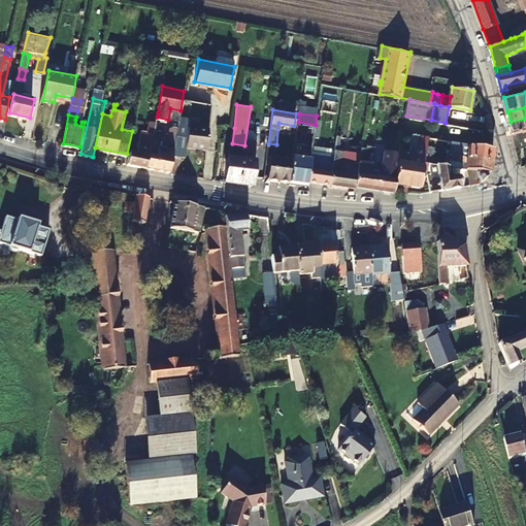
[(157,117),(151,117),(149,116),(145,130),(141,129),(137,152),(131,151),(128,163),(148,167),(150,155),(157,117)]
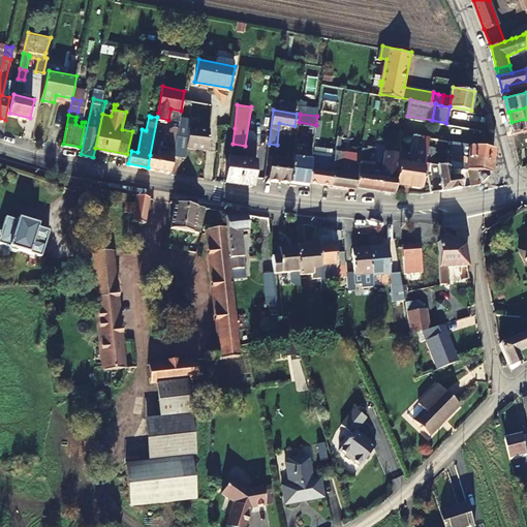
[(186,146),(208,149),(210,128),(189,125),(190,117),(181,116),(179,127),(174,154),(184,156),(186,146)]
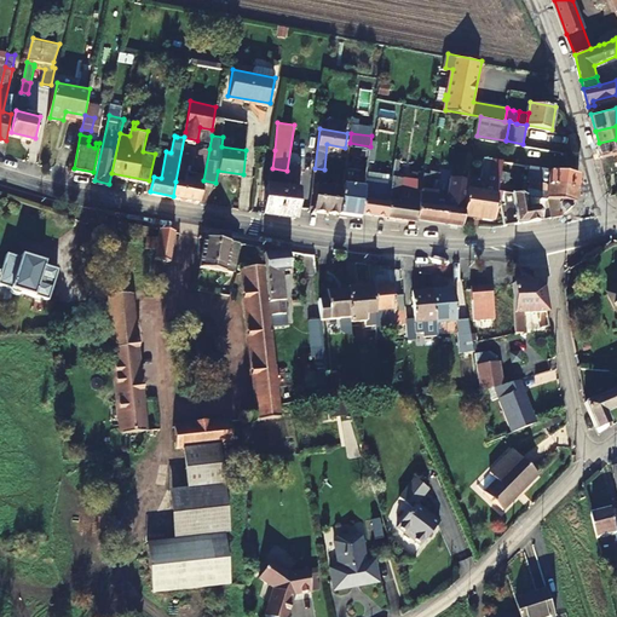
[(616,139),(599,143),(603,156),(616,154),(616,139)]
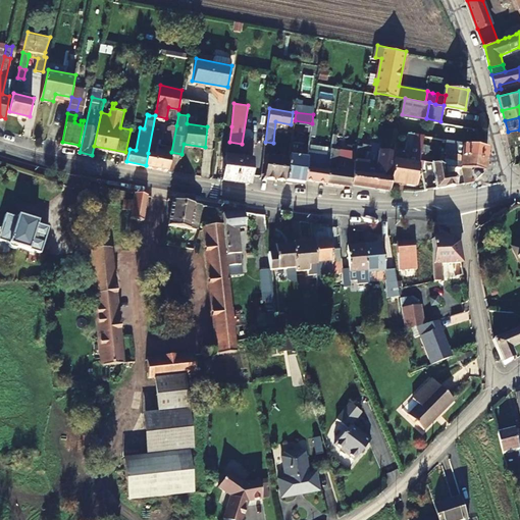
[(159,155),(148,153),(146,165),(169,169),(171,152),(176,125),(173,124),(172,127),(169,126),(166,145),(161,144),(159,155)]
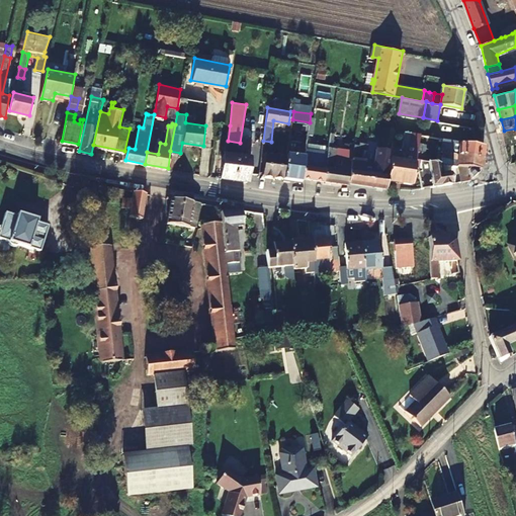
[(325,179),(329,154),(324,153),(323,157),(312,155),(315,127),(309,126),(305,155),(303,176),(325,179)]
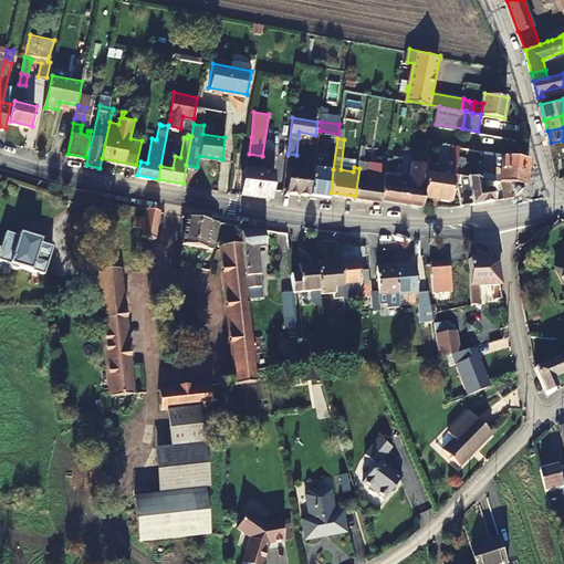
[(563,147),(563,141),(551,143),(554,158),(563,156),(563,147)]
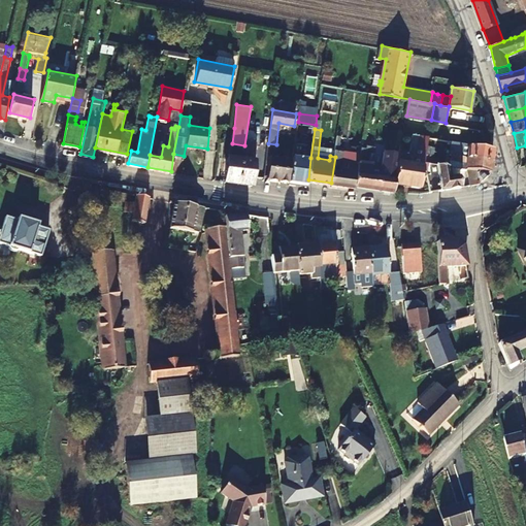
[(421,186),(423,171),(425,161),(426,152),(427,144),(429,136),(420,134),(415,163),(399,160),(395,182),(421,186)]
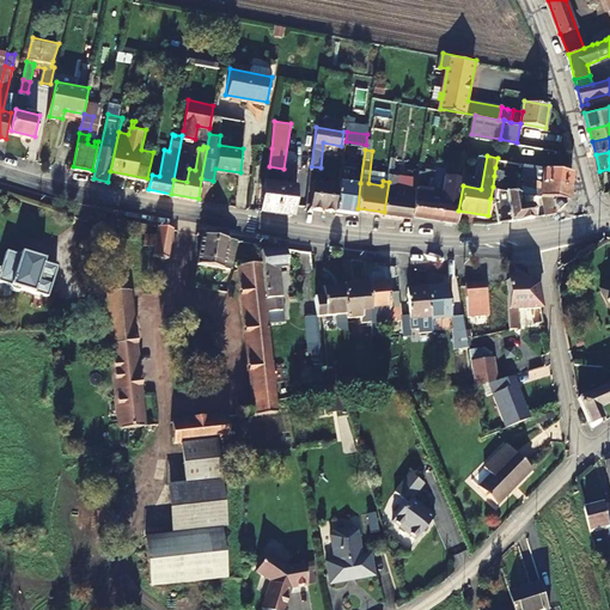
[(495,168),(505,169),(506,159),(498,158),(495,168)]
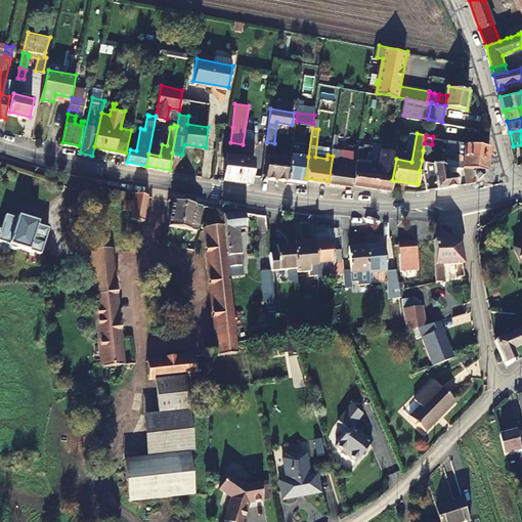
[(353,182),(391,188),(392,180),(396,159),(398,142),(382,139),(381,146),(379,146),(378,148),(381,148),(378,168),(368,166),(370,162),(365,161),(367,149),(372,150),(373,144),(364,142),(363,145),(359,144),(358,150),(353,182)]
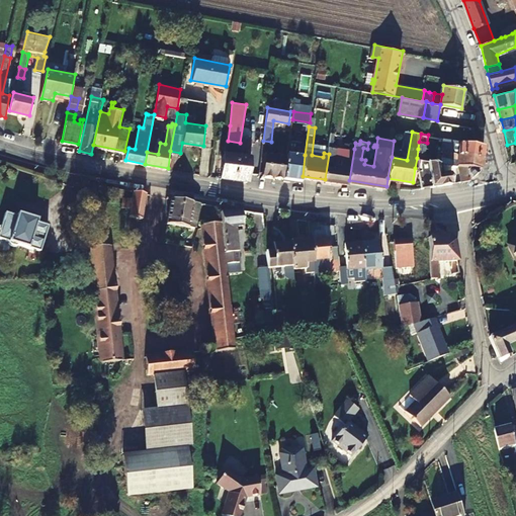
[(460,145),(452,144),(450,144),(449,146),(446,146),(446,150),(484,155),(485,145),(461,140),(460,145)]
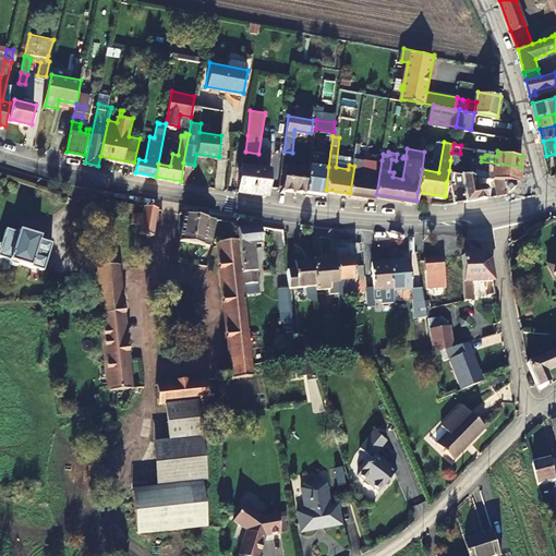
[(258,154),(245,152),(243,165),(239,190),(254,192),(257,167),(258,154)]
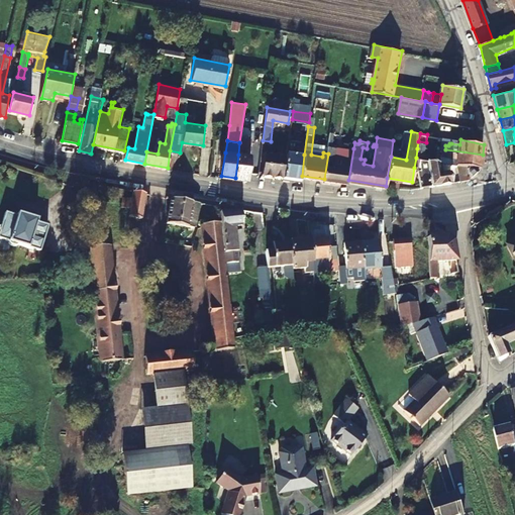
[(426,146),(426,142),(418,141),(417,148),(425,150),(426,146)]
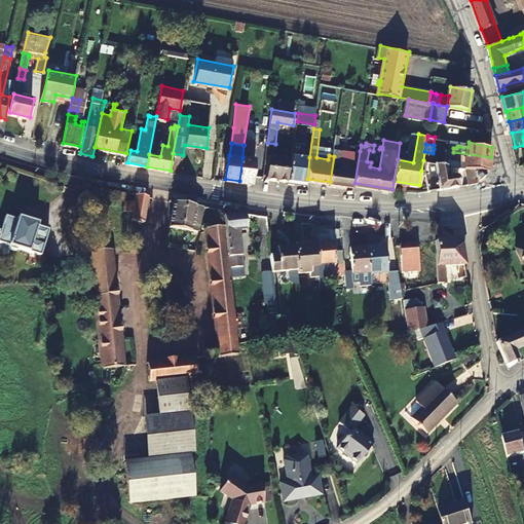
[(350,159),(347,159),(346,172),(341,171),(342,159),(338,158),(339,148),(335,147),(334,156),(330,182),(354,186),(354,183),(360,151),(352,150),(350,159)]
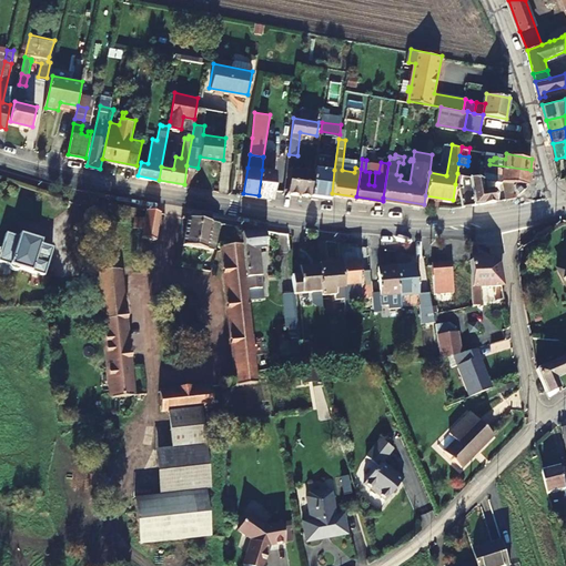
[(466,174),(467,165),(458,163),(457,173),(462,173),(466,174)]
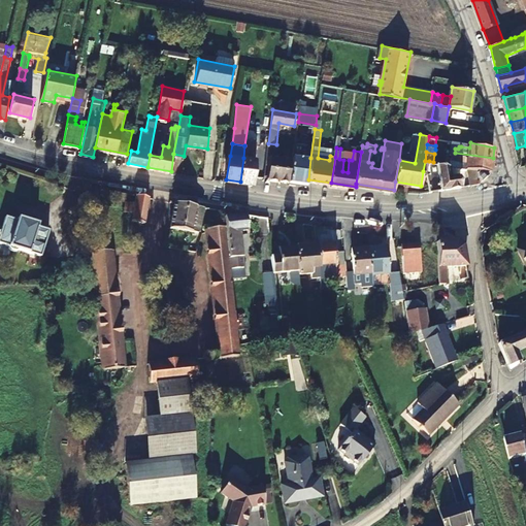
[(454,157),(461,160),(467,161),(467,167),(469,167),(482,169),(492,170),(493,158),(455,153),(454,157)]
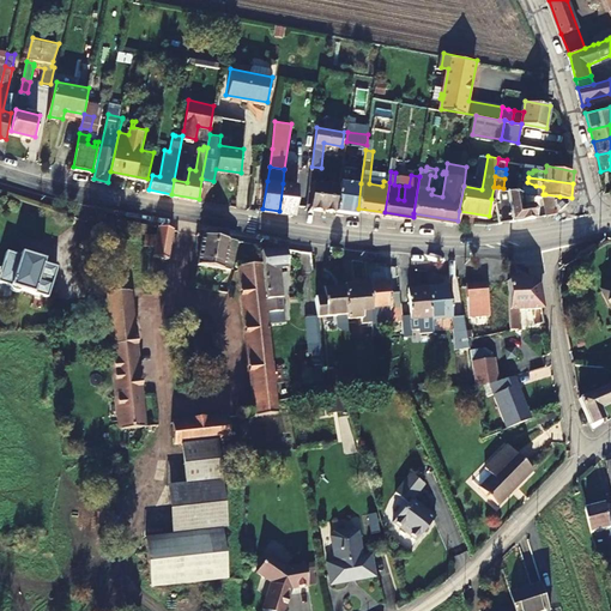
[(340,183),(333,182),(315,180),(312,207),(337,211),(340,183)]
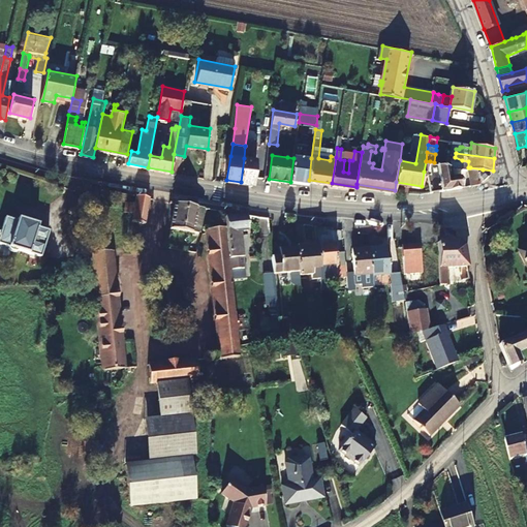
[(290,182),(308,184),(309,180),(311,158),(293,155),(293,158),(290,182)]
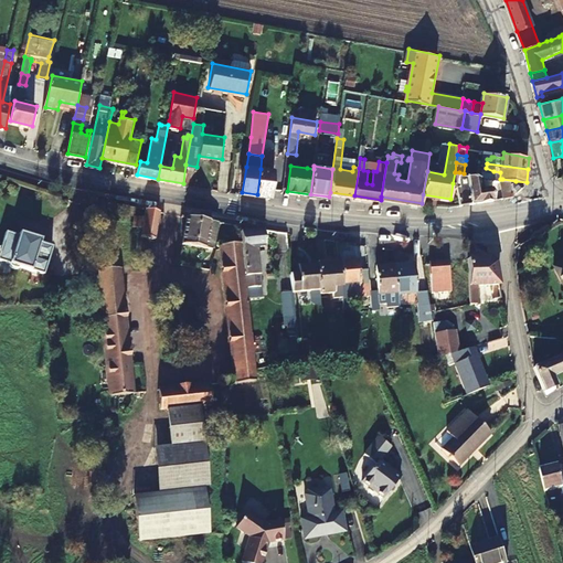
[(274,171),(261,169),(257,194),(271,197),(274,171)]
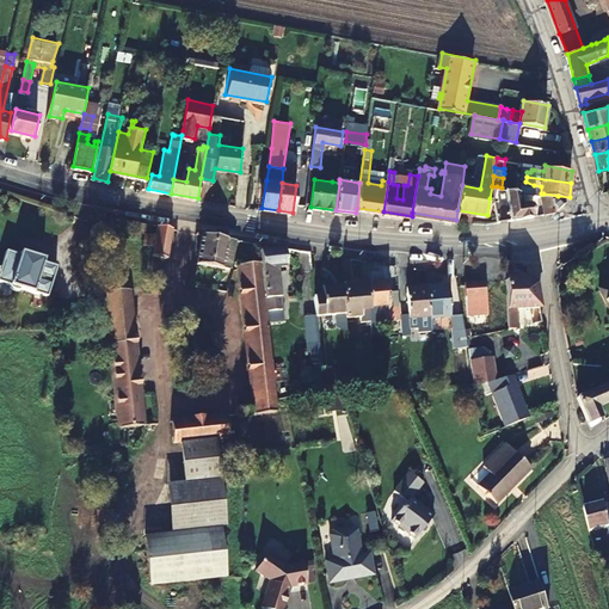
[(498,200),(496,200),(499,220),(534,214),(531,202),(523,203),(521,190),(502,188),(497,186),(498,200)]
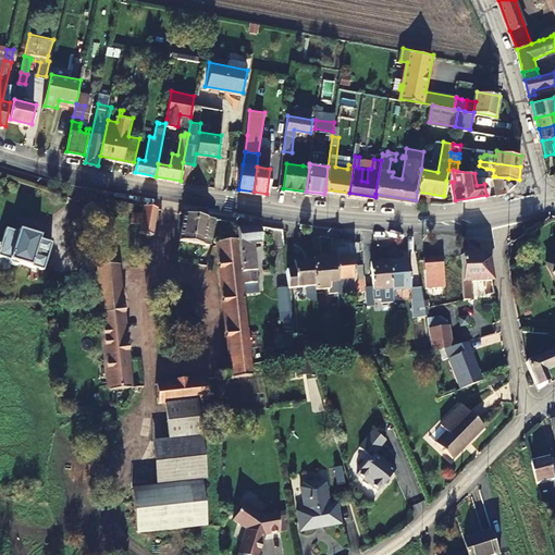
[(495,176),(495,180),(496,185),(497,194),(507,192),(505,181),(508,179),(495,176)]
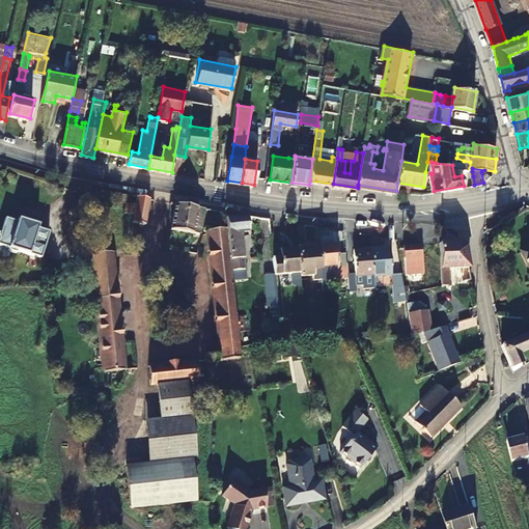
[(495,171),(484,170),(481,172),(483,183),(495,171)]
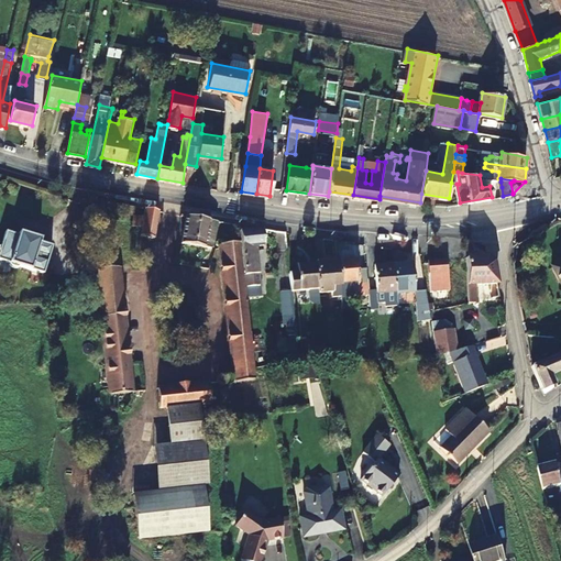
[(161,208),(146,206),(144,215),(135,212),(134,223),(143,226),(141,233),(155,235),(161,208)]
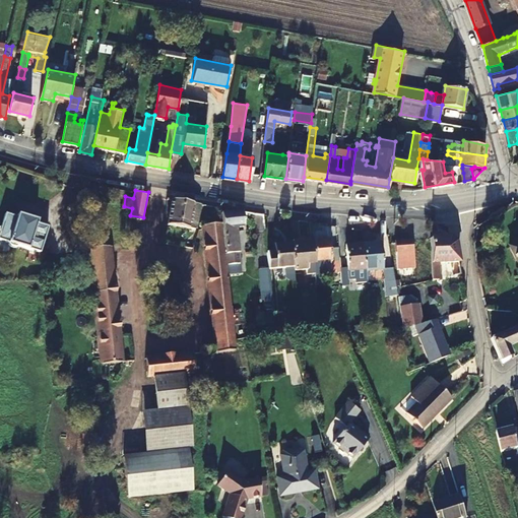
[(90,235),(102,233),(99,197),(86,198),(90,235)]
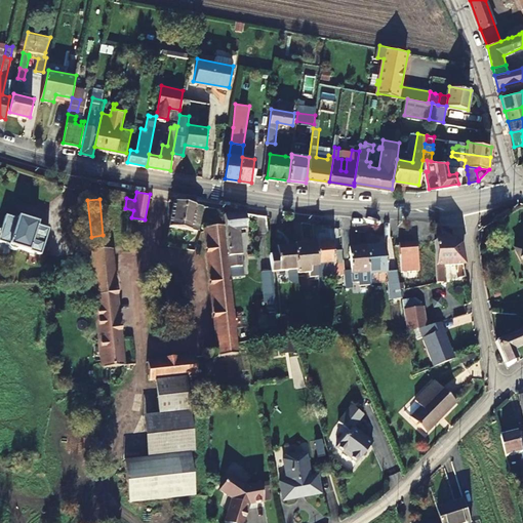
[(203,203),(175,199),(170,224),(193,228),(196,210),(201,212),(203,203)]
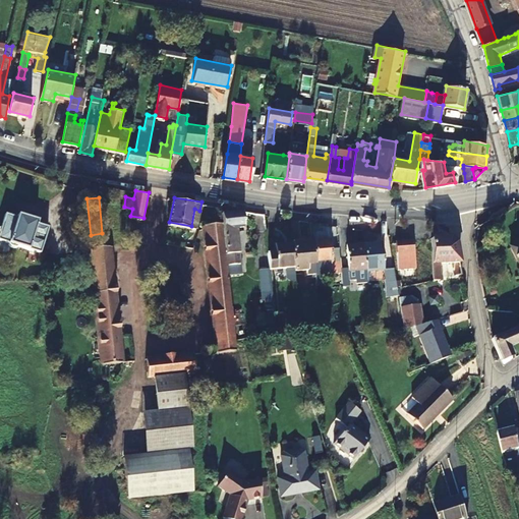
[(244,225),(242,210),(222,211),(223,221),(225,239),(228,272),(233,272),(236,271),(235,264),(240,263),(238,240),(242,239),(241,226),(244,225)]
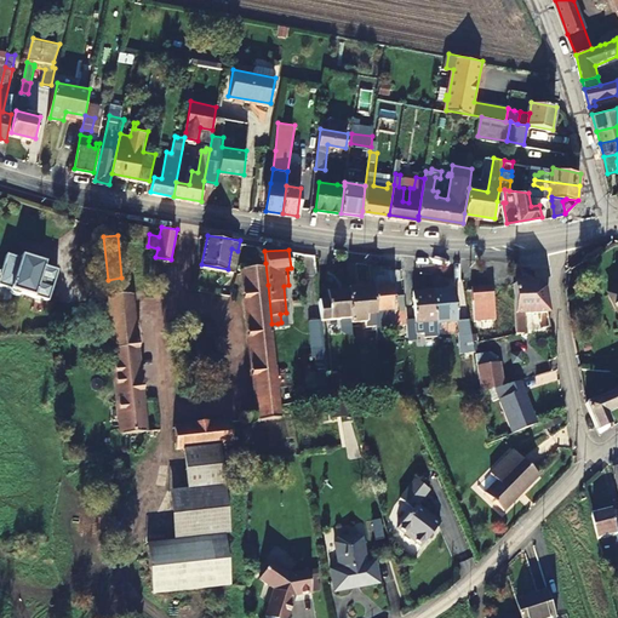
[(16,292),(22,291),(49,299),(58,268),(45,263),(46,259),(23,252),(22,256),(7,252),(3,269),(0,269),(0,282),(11,286),(16,292)]
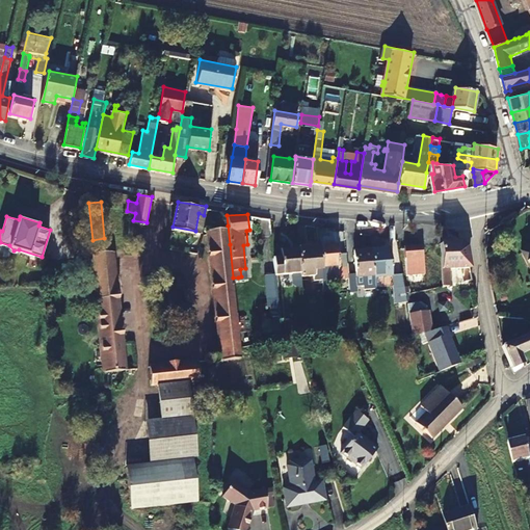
[(271,233),(270,217),(261,217),(262,234),(271,233)]
